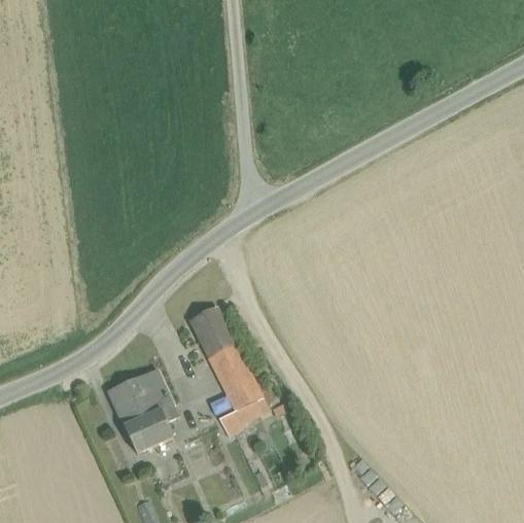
[(188,319),(234,410),(259,396),(214,306),(188,319)]
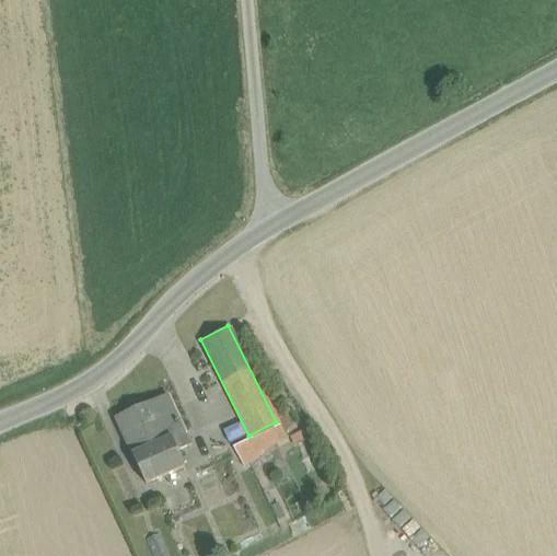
[(166,392),(115,415),(130,451),(169,435),(174,448),(188,441),(166,392)]
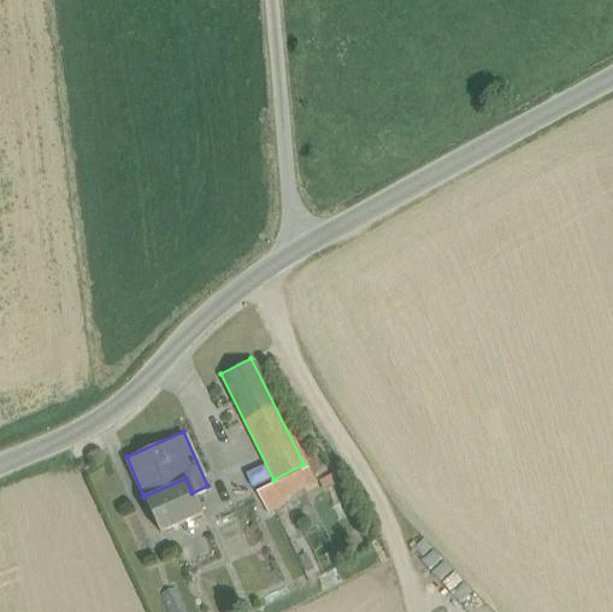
[(313,482),(304,464),(273,480),(255,489),(264,506),(313,482)]
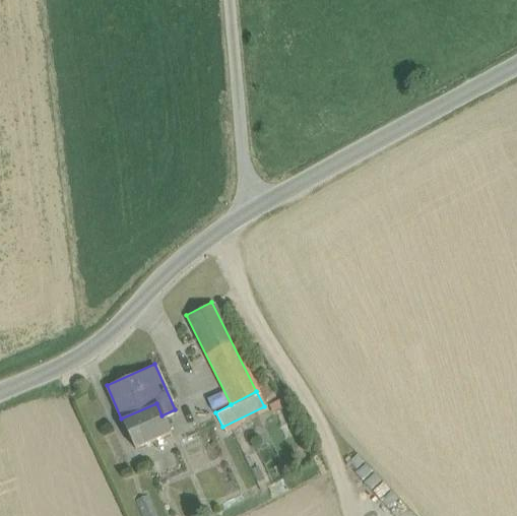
[(156,403),(121,418),(133,447),(169,432),(162,415),(156,403)]
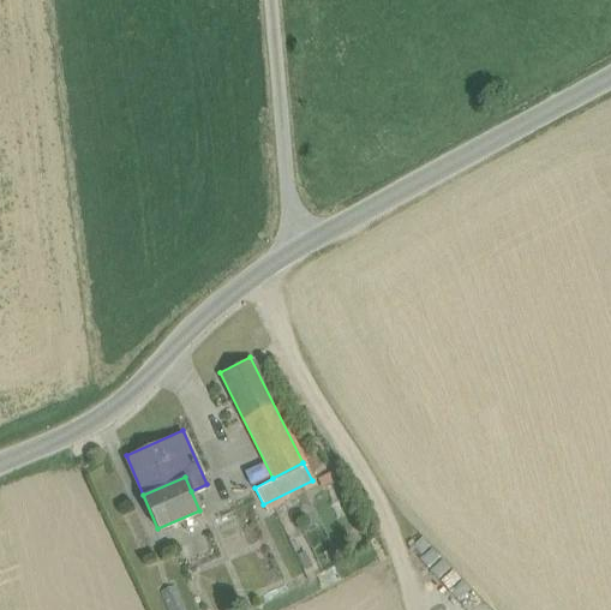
[(183,609),(174,592),(165,597),(171,609),(183,609)]
